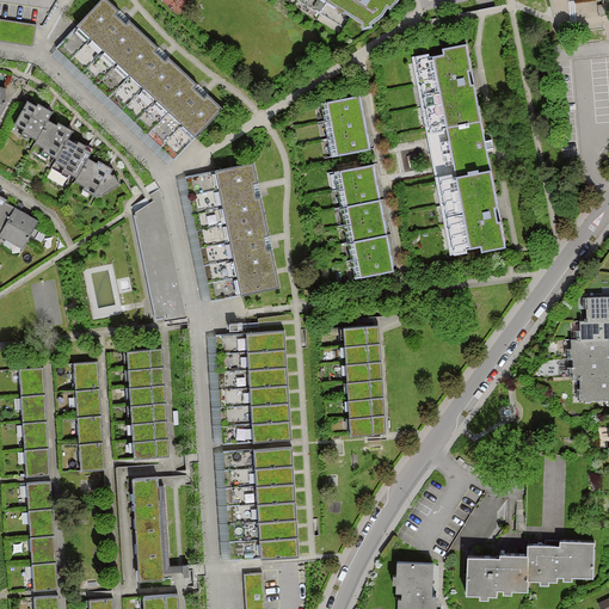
[(102,0),(77,26),(88,38),(102,51),(116,63),(142,35),(128,22),(124,25),(114,14),(117,11),(106,0),(102,0)]
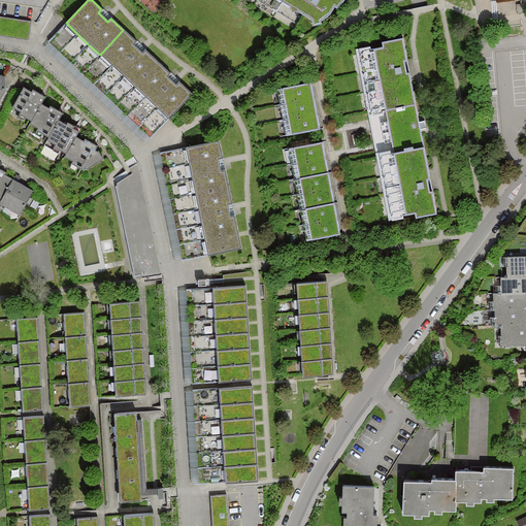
[(287,0),(284,4),(321,28),(339,0),(287,0)]
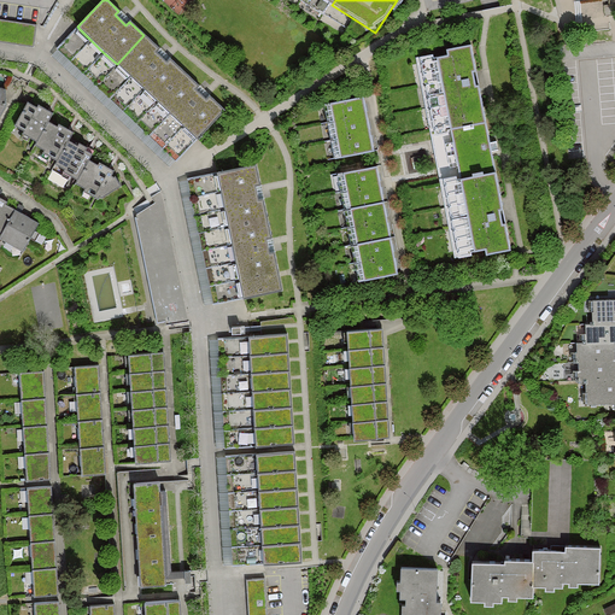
[(0,35),(31,41),(35,19),(0,12),(0,35)]
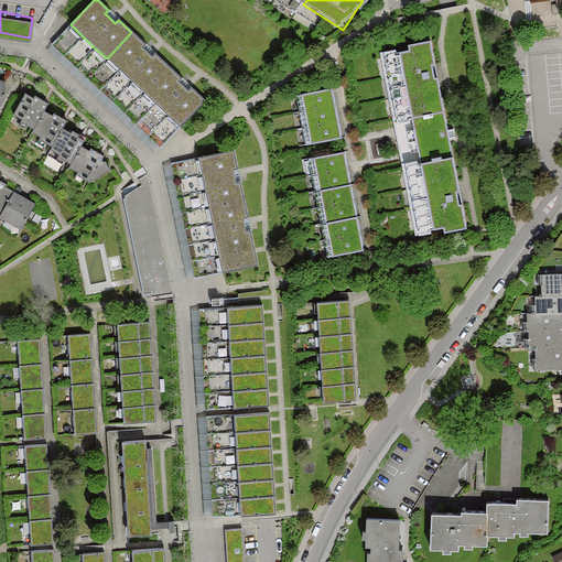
[(82,35),(71,24),(55,41),(67,52),(82,35)]
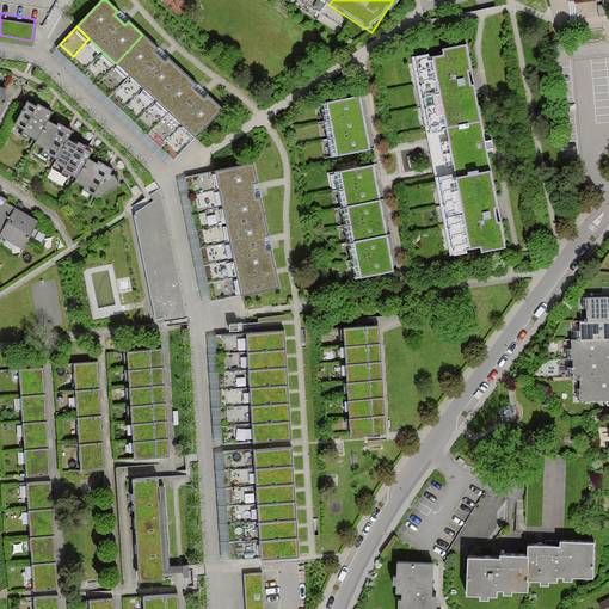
[(157,48),(142,35),(116,63),(129,77),(142,88),(155,102),(184,72),(168,57),(165,62),(153,51),(157,48)]
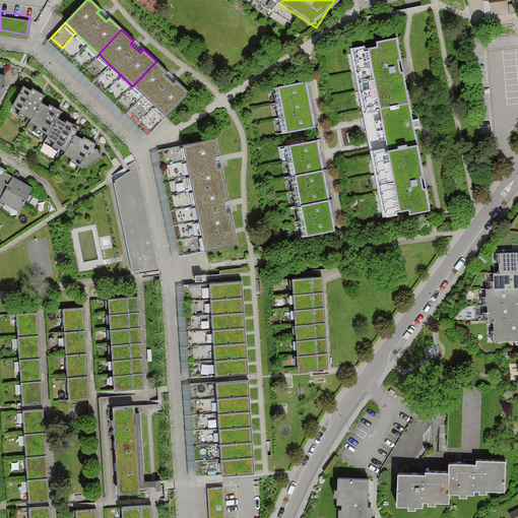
[(75,33),(62,48),(73,59),(86,44),(75,33)]
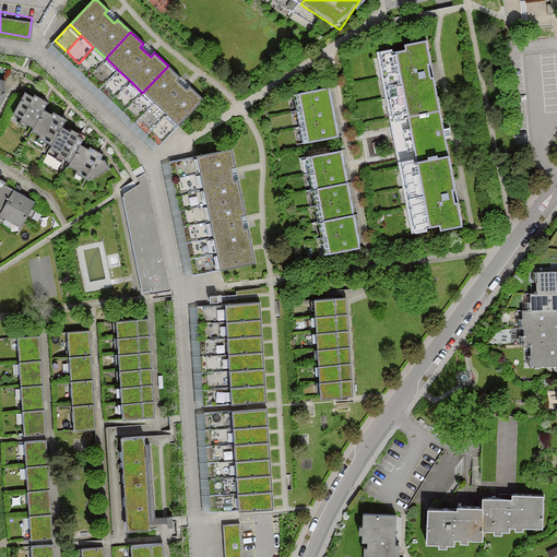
[(382,55),(394,118),(442,109),(429,42),(406,46),(407,50),(382,55)]
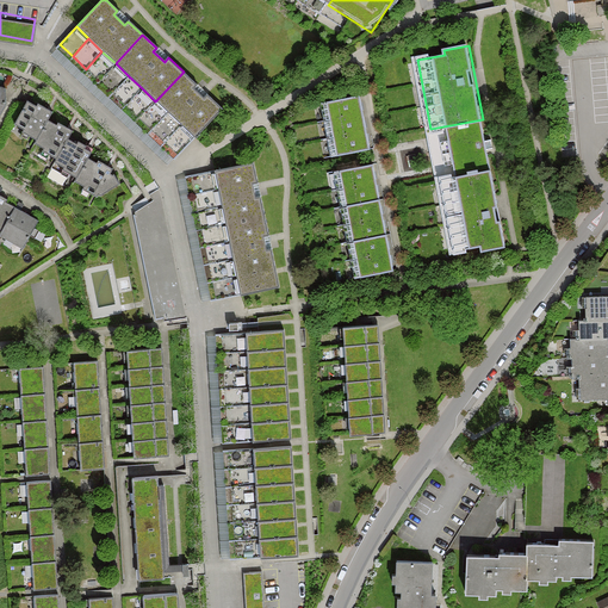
[(116,63),(101,51),(86,69),(99,81),(116,63)]
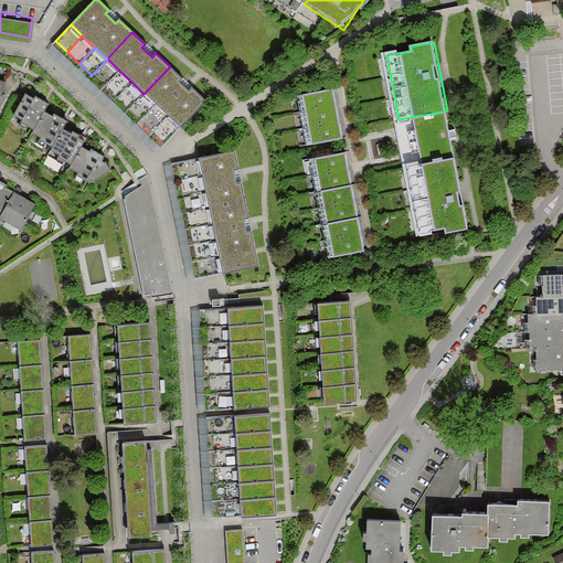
[(119,71),(107,59),(92,75),(104,86),(119,71)]
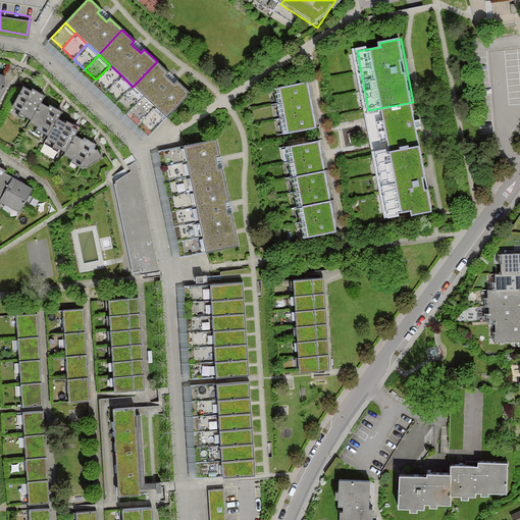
[(168,71),(157,61),(133,87),(144,97),(155,107),(165,118),(190,93),(176,81),(173,84),(164,75),(168,71)]
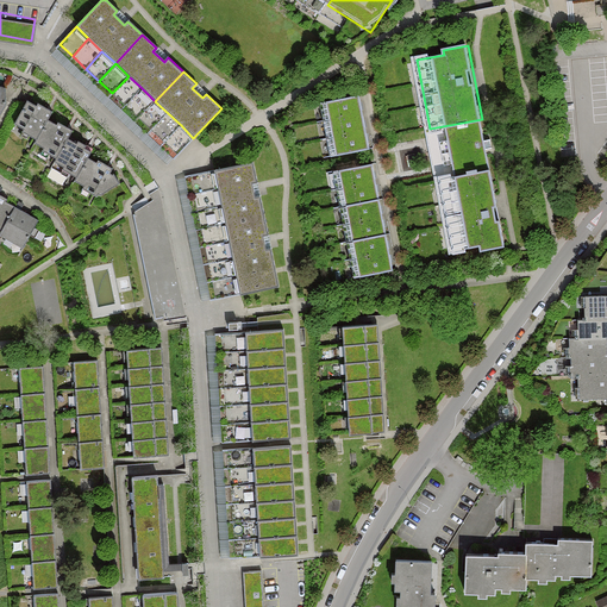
[(142,88),(129,76),(112,93),(125,106),(142,88)]
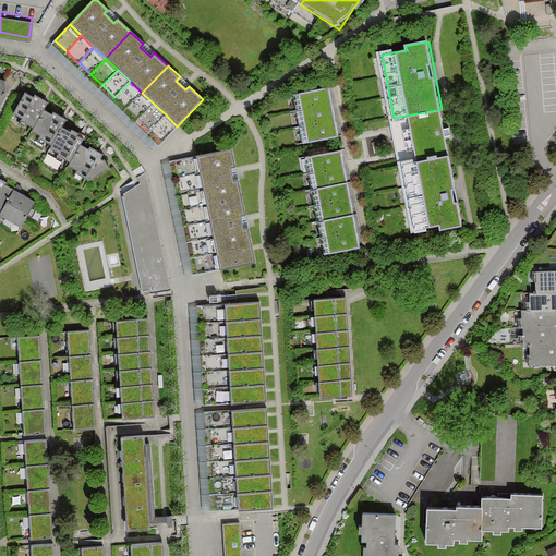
[(142,93),(130,81),(115,97),(127,109),(142,93)]
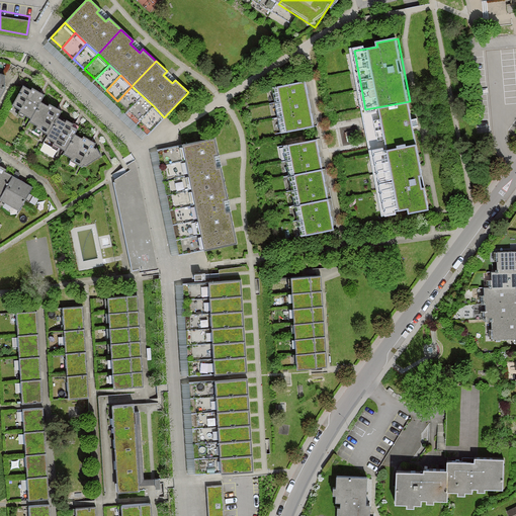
[(271,88),(274,103),(310,96),(308,81),(271,88)]
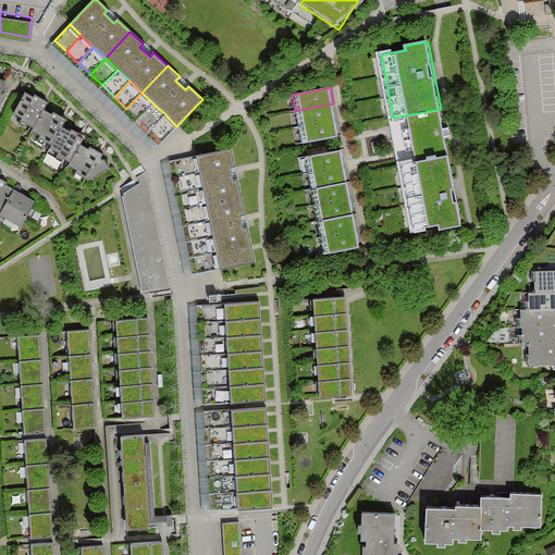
[(48,105),(28,93),(14,115),(33,127),(46,108),(48,105)]
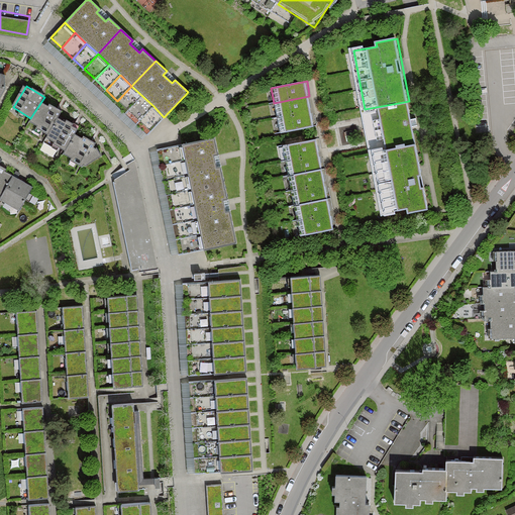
[(142,96),(131,86),(117,101),(128,111),(142,96)]
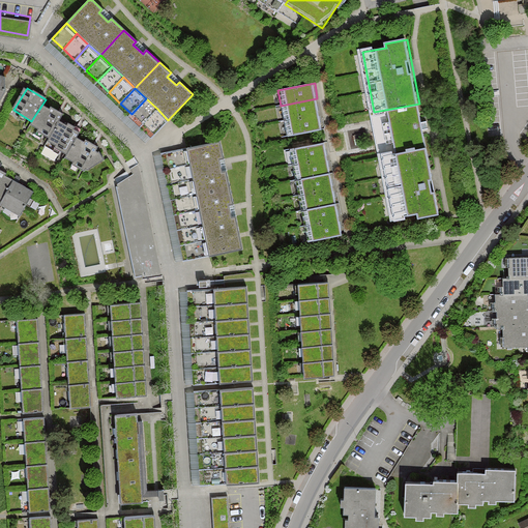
[(157,109),(146,98),(132,114),(143,124),(147,120),(157,109)]
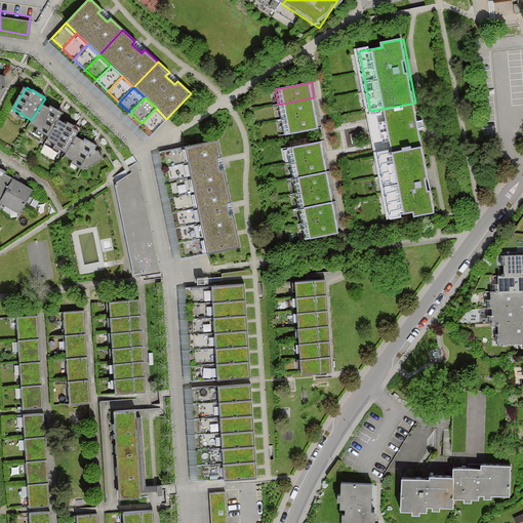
[(281,119),(317,113),(314,97),(278,105),(281,119)]
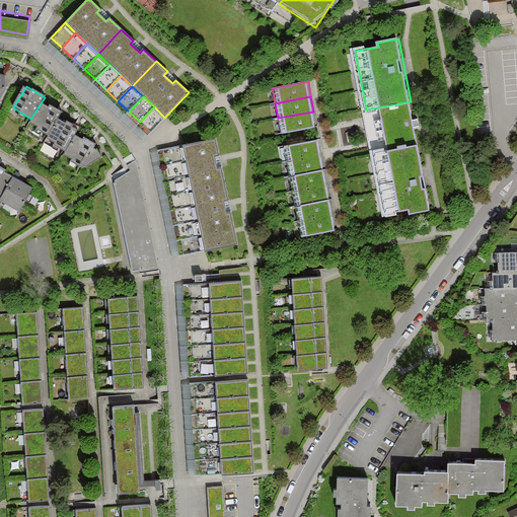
[(62,113),(43,100),(30,119),(28,122),(48,134),(58,118),(62,113)]
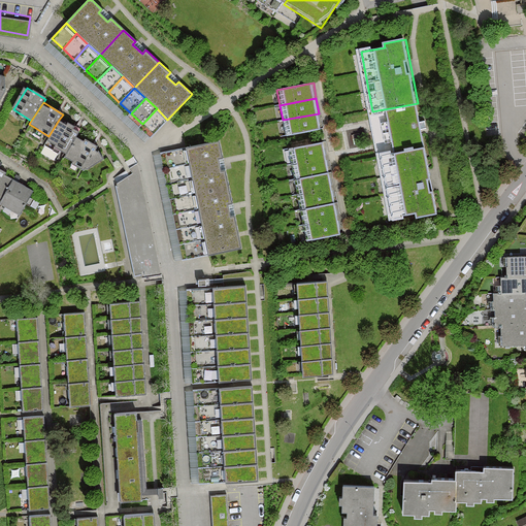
[(372,111),(381,154),(426,145),(418,103),(372,111)]
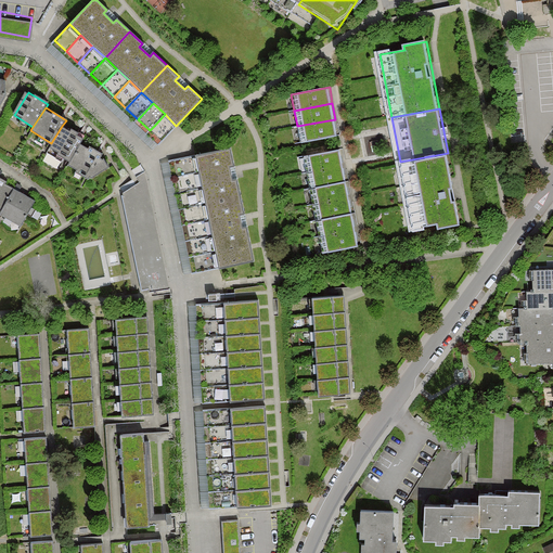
[(162,141),(176,126),(165,114),(154,126),(150,130),(156,137),(162,141)]
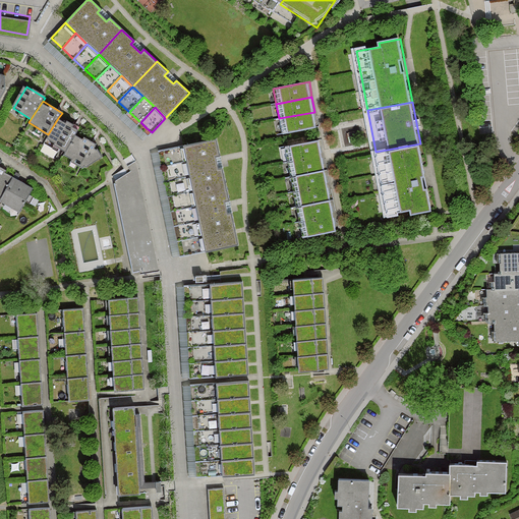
[(282,133),(318,126),(314,112),(279,118),(282,133)]
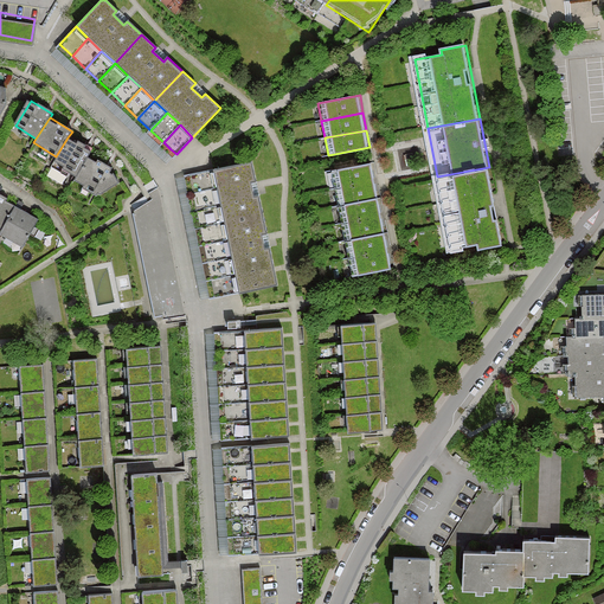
[(89,152),(68,137),(56,156),(52,161),(75,175),(87,156),(89,152)]
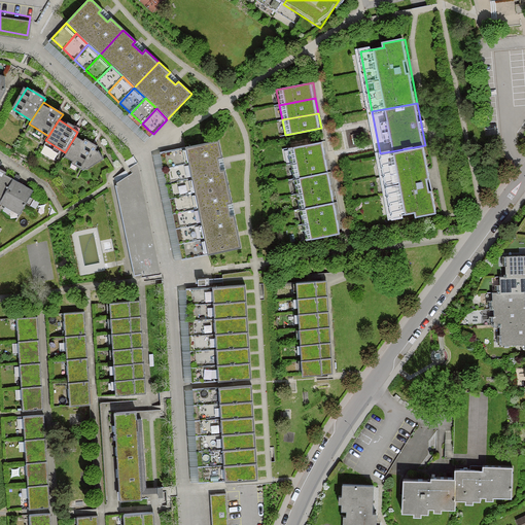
[(101,152),(75,136),(65,152),(91,169),(101,152)]
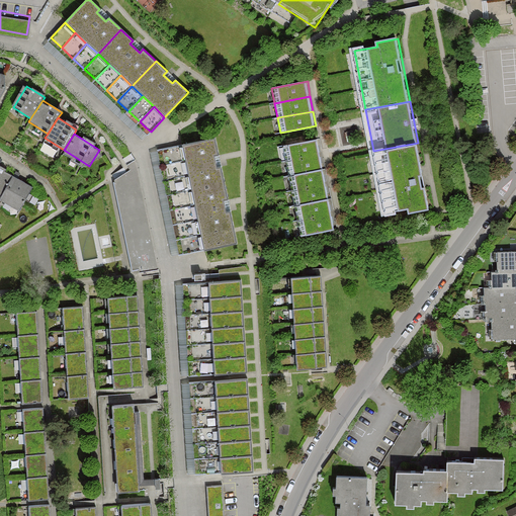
[(283,147),(286,161),(322,154),(319,140),(283,147)]
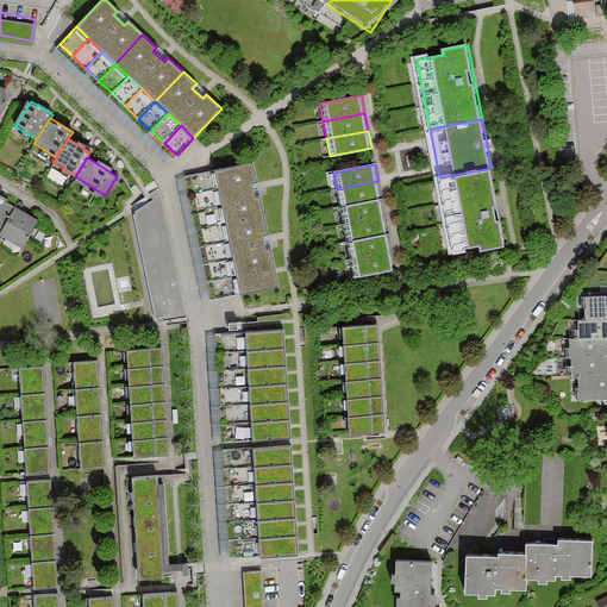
[(227,224),(263,217),(254,166),(217,173),(220,189),(224,207),(227,224)]
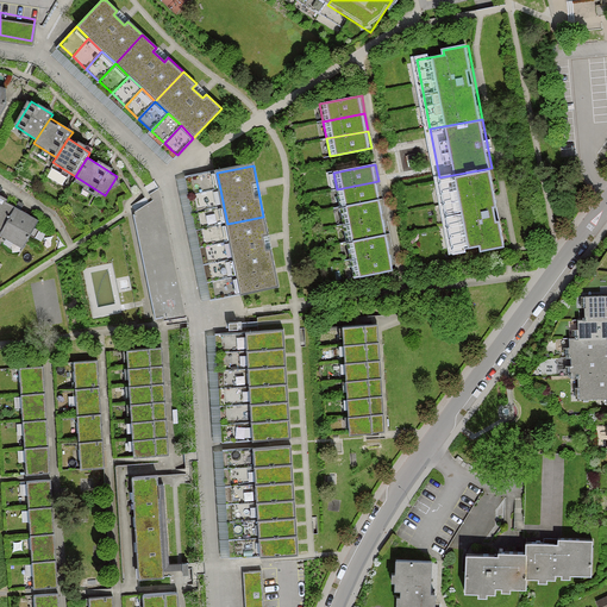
[(506,243),(492,168),(439,177),(454,252),(506,243)]
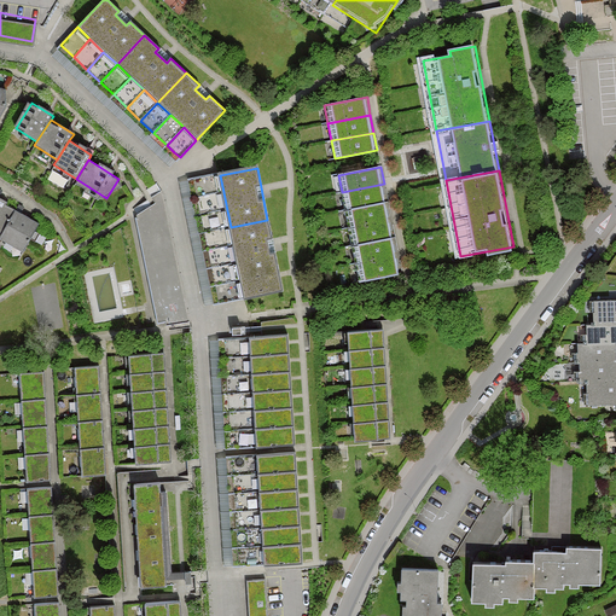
[(196,180),(199,198),(224,192),(220,175),(196,180)]
